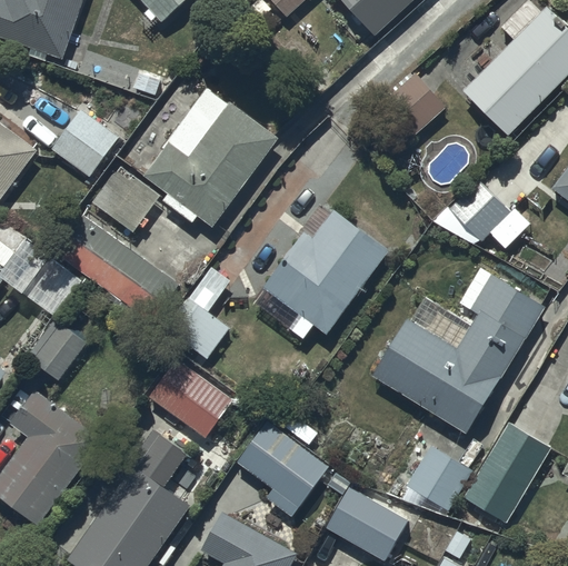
[(83,0),(0,0),(0,36),(32,48),(30,55),(49,62),(52,53),(63,57),(83,0)]
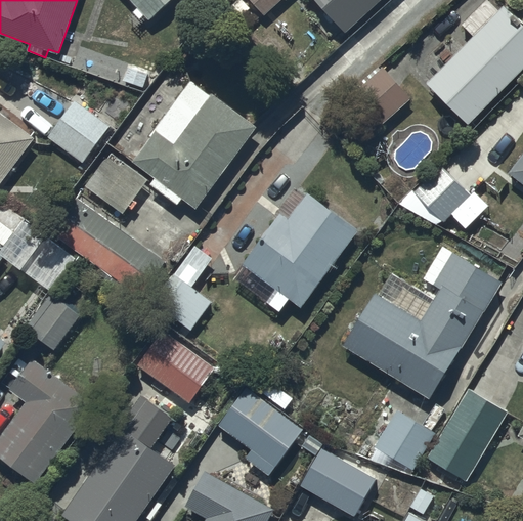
[(134,0),(139,5),(133,11),(140,18),(144,14),(149,19),(170,0),(134,0)]
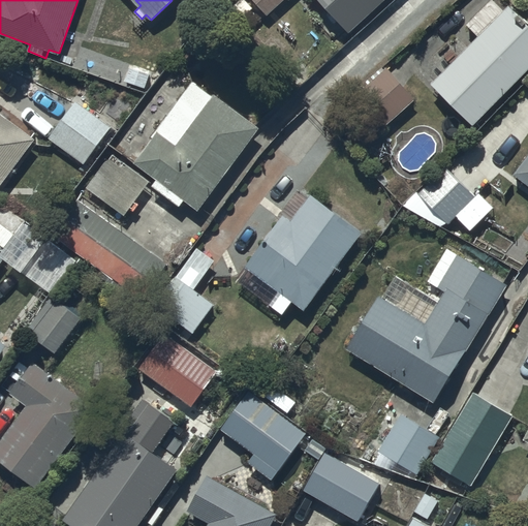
[(250,0),(265,16),(282,0),(250,0)]
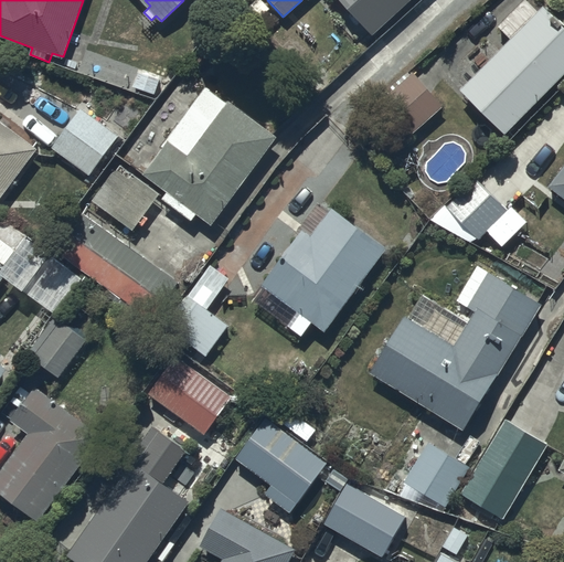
[(342,0),(373,34),(411,0),(342,0)]
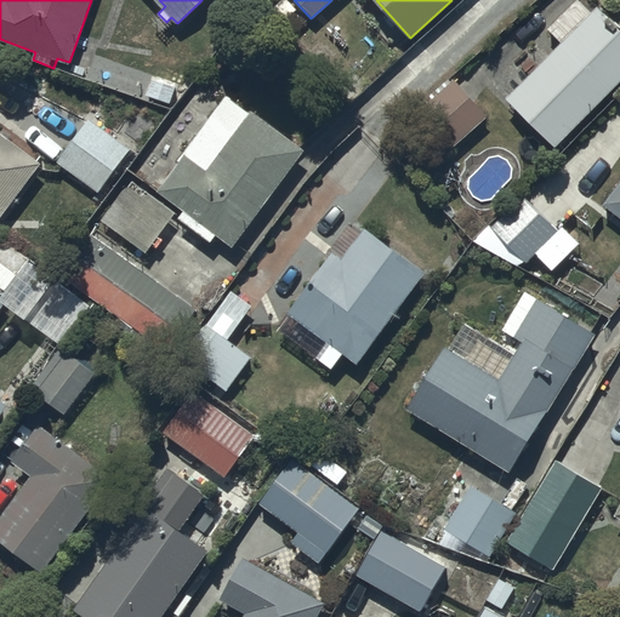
[(559,44),(506,97),(553,146),(619,79),(619,32),(595,6),(589,12),(578,1),(547,32),(559,44)]
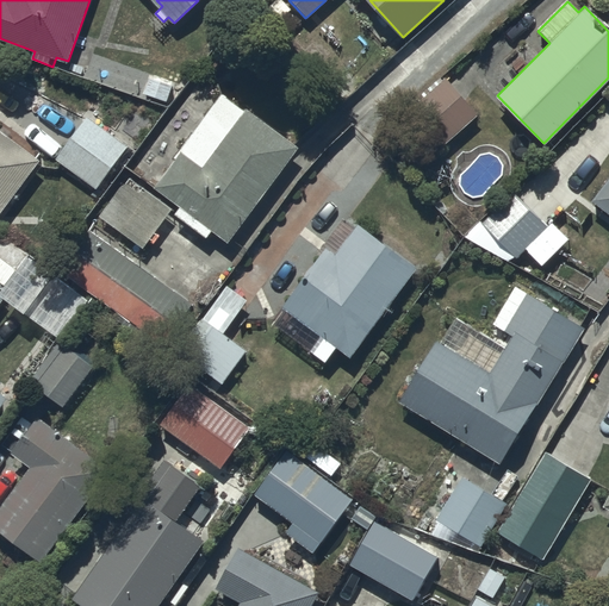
[(446,79),(409,112),(440,147),(477,114),(446,79)]
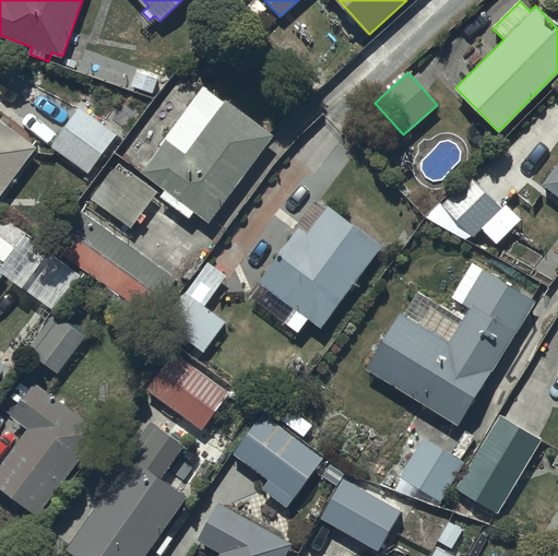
[(225,103),(204,86),(143,172),(166,189),(161,196),(191,219),(197,211),(210,222),(274,137),(226,101),(225,103)]
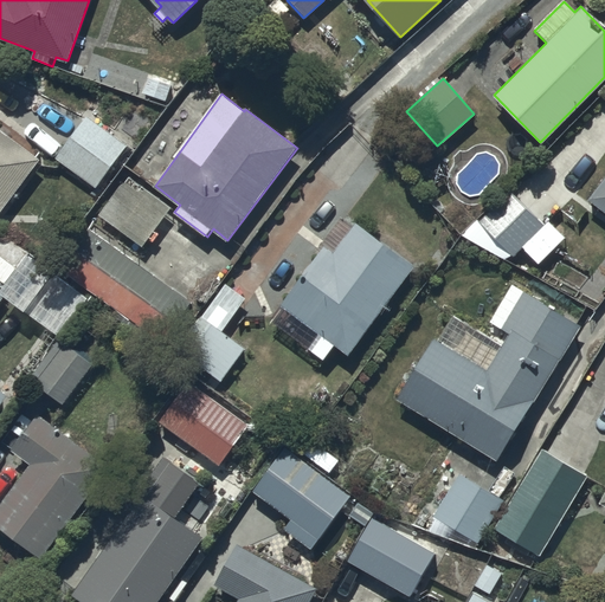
[(127,146),(89,117),(57,161),(96,189),(102,181),(109,186),(134,153),(126,147),(127,146)]
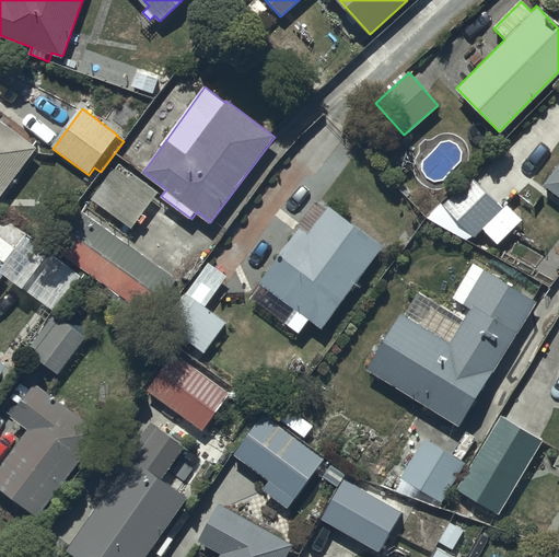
[(0,196),(36,147),(0,119),(0,196)]
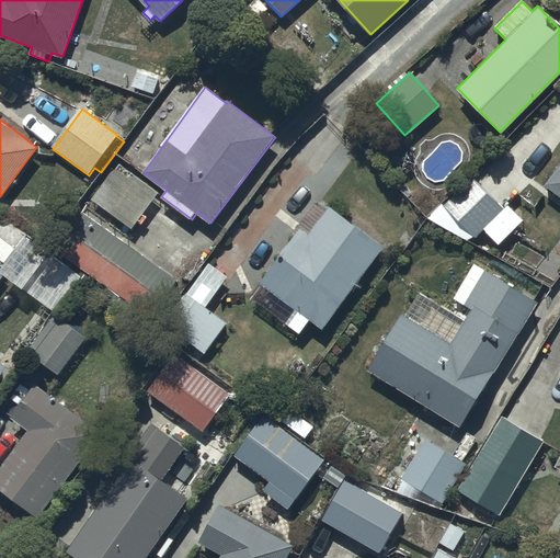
[(559,161),(544,184),(559,196),(559,161)]
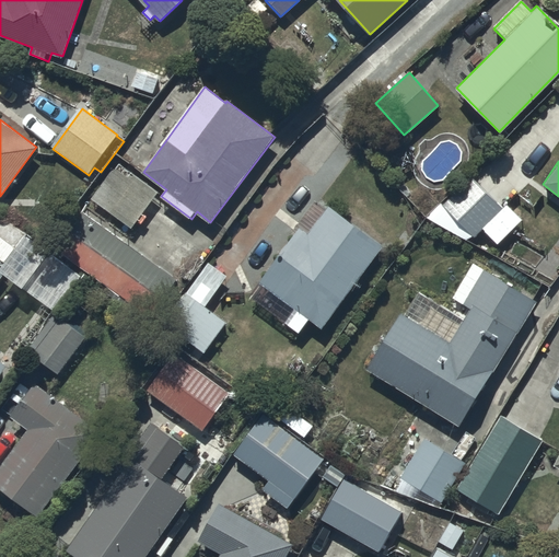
[(159,192),(118,163),(94,198),(134,227),(159,192)]
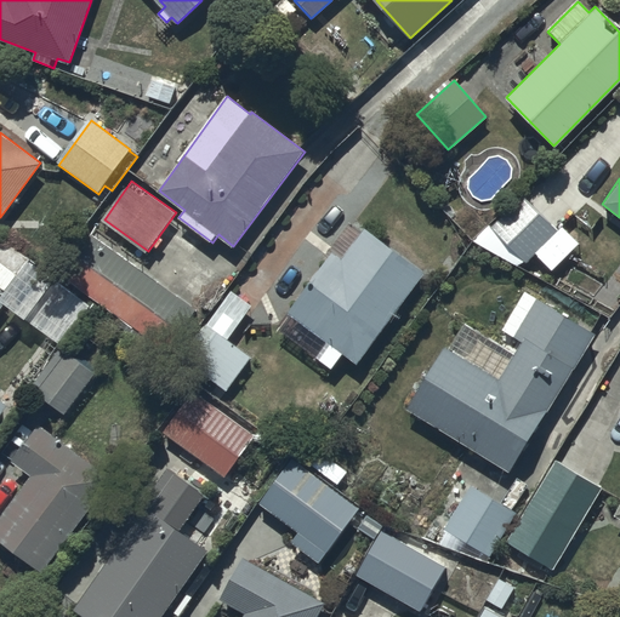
[(556,232),(522,198),(489,229),(523,264),(556,232)]
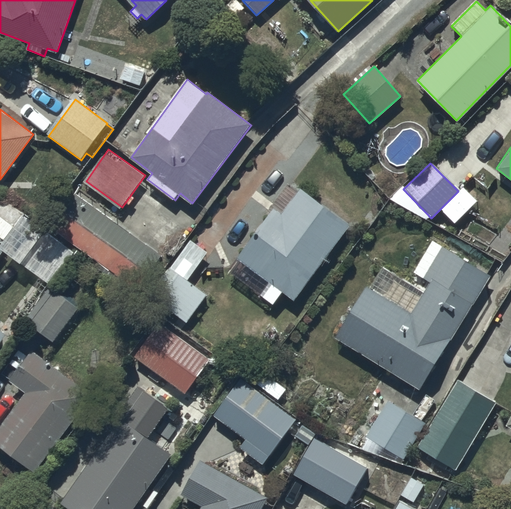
[(349,225),(299,188),(281,213),(273,207),(234,258),(292,301),(349,225)]
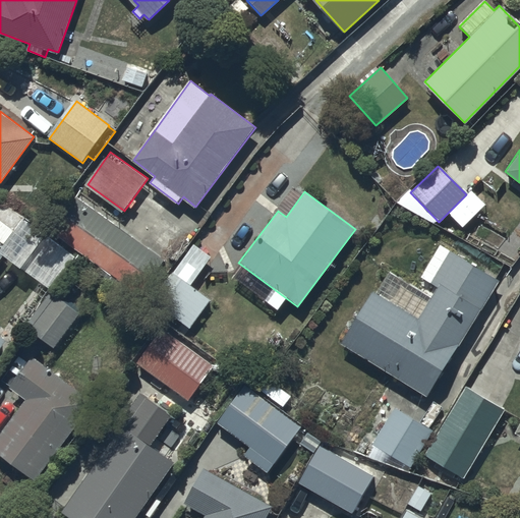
[(165,261),(84,204),(60,238),(139,295),(165,261)]
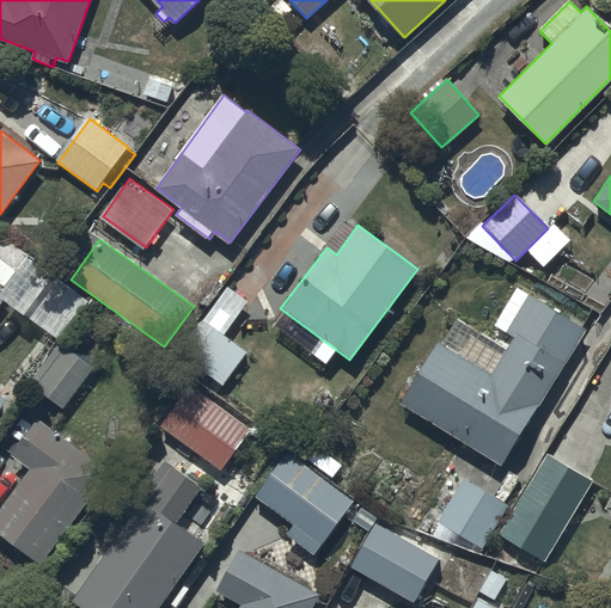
[(586,330),(517,288),(494,325),(513,337),(506,348),(457,318),(441,343),(437,341),(399,401),(502,465),(586,330)]
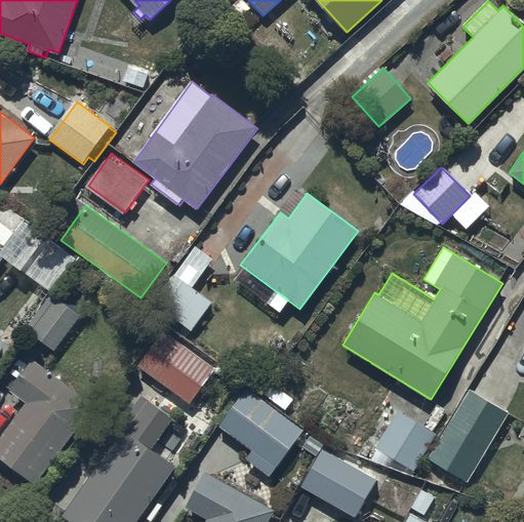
[(211,302),(173,274),(153,302),(191,329),(211,302)]
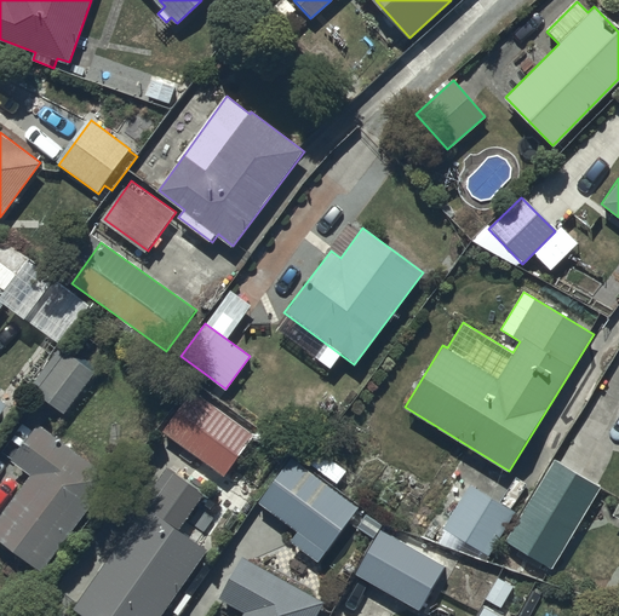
[(95,373),(68,353),(39,396),(66,414),(95,373)]
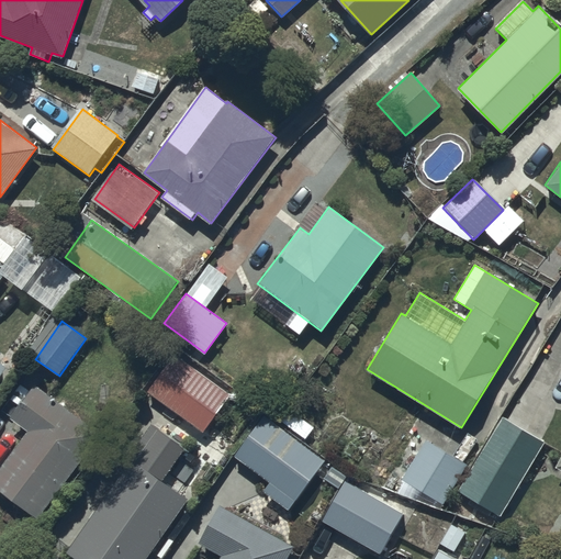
[(231,395),(175,355),(148,392),(184,418),(184,421),(203,434),(231,395)]
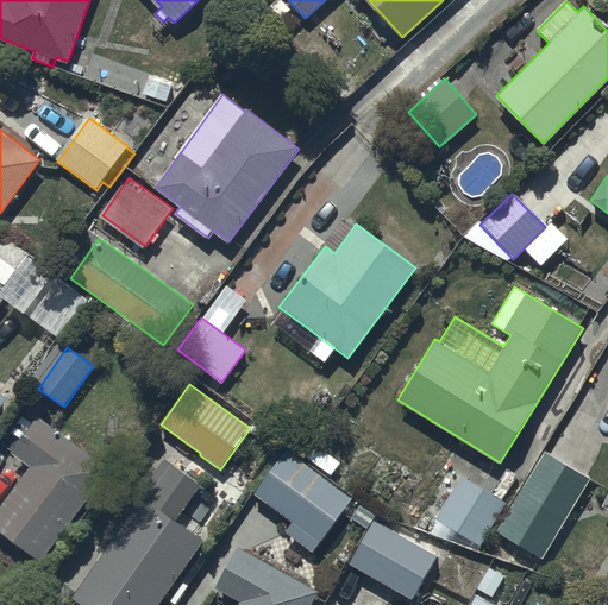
[(108,466),(37,416),(12,453),(30,466),(0,509),(0,530),(43,560),(108,466)]
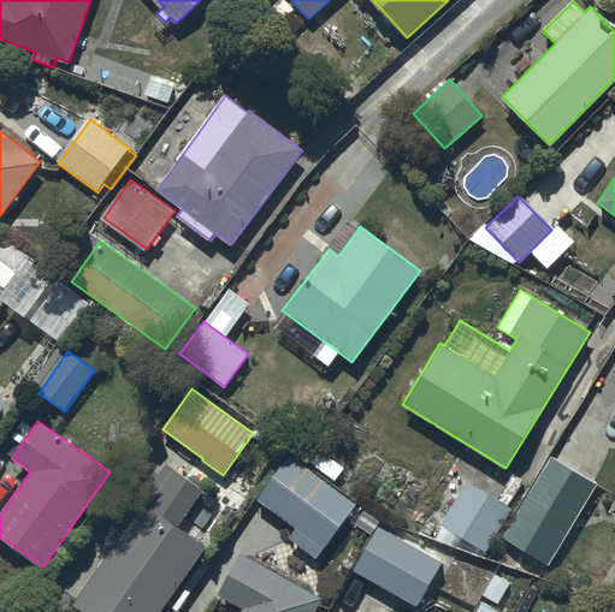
[(358,475),(317,446),(301,467),(288,457),(256,500),(296,529),(288,540),(315,559),(355,504),(343,495),(358,475)]
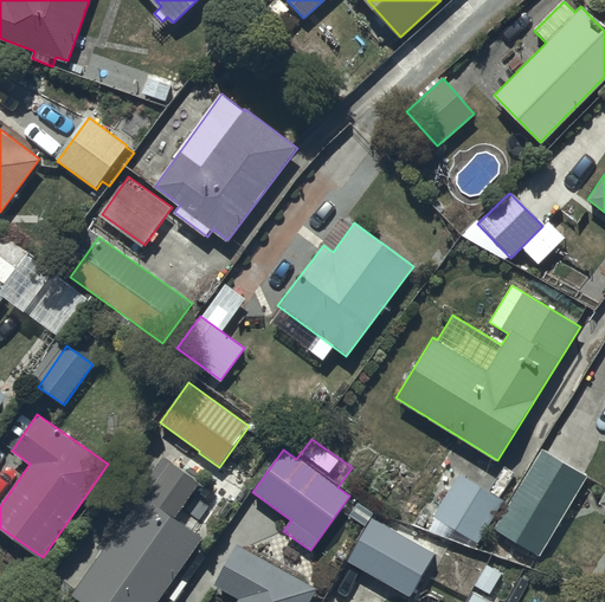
[(587,476),(542,450),(495,529),(540,556),(587,476)]
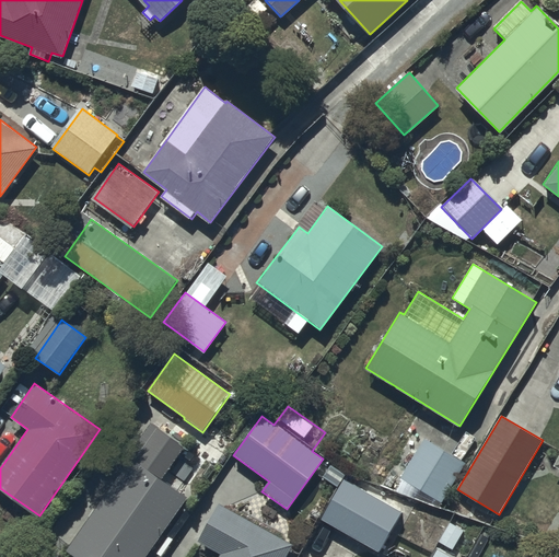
[(185,447),(153,422),(129,456),(135,461),(69,548),(81,556),(143,556),(188,498),(162,477),(185,447)]
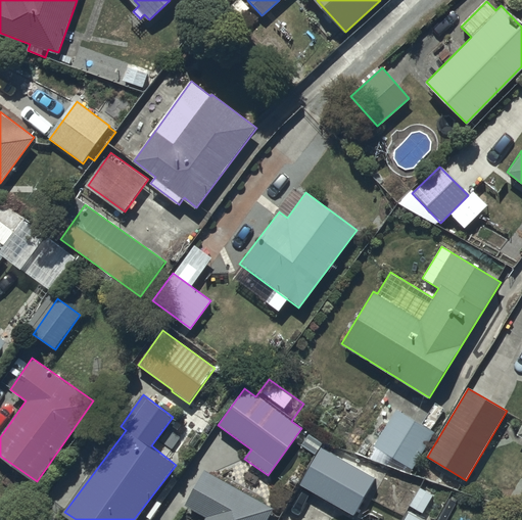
[(434,432),(395,409),(393,412),(386,408),(381,417),(388,421),(373,446),(412,470),(434,432)]
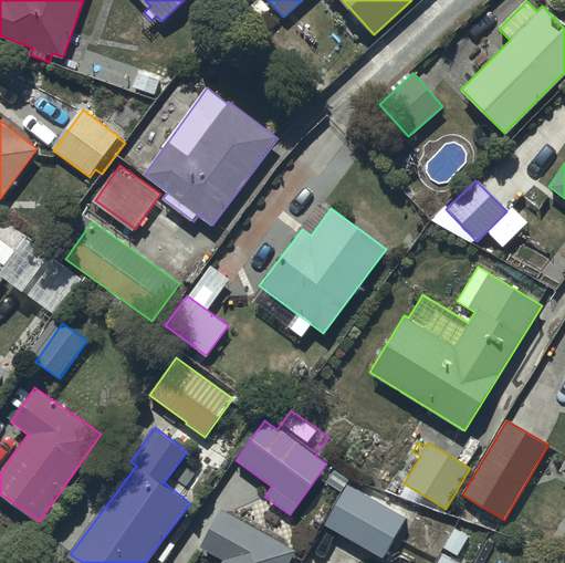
[(404,517),(348,485),(349,482),(337,475),(331,487),(342,493),(323,524),(380,558),(404,517)]
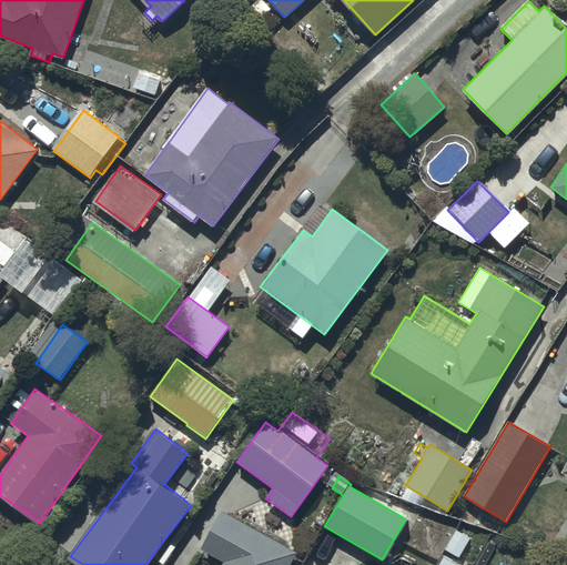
[(287,564),(295,552),(222,511),(201,550),(224,562),(222,564),(287,564)]
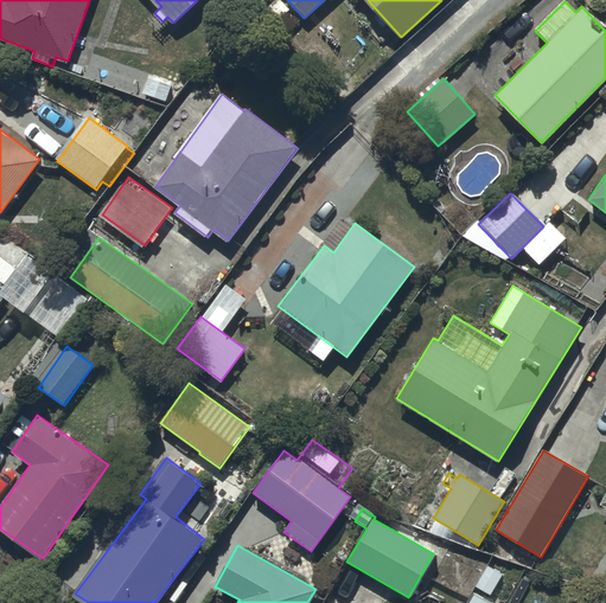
[(488,590),(478,584),(467,602),(498,602),(485,595),(488,590)]
